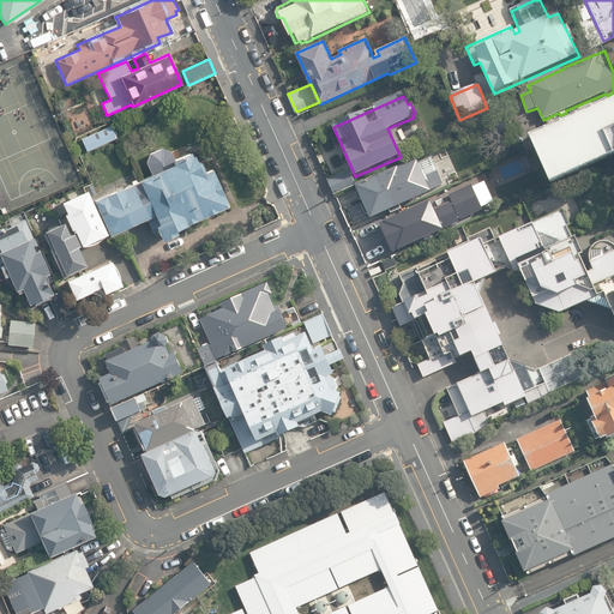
[(613,100),(529,137),(552,187),(613,160),(613,100)]
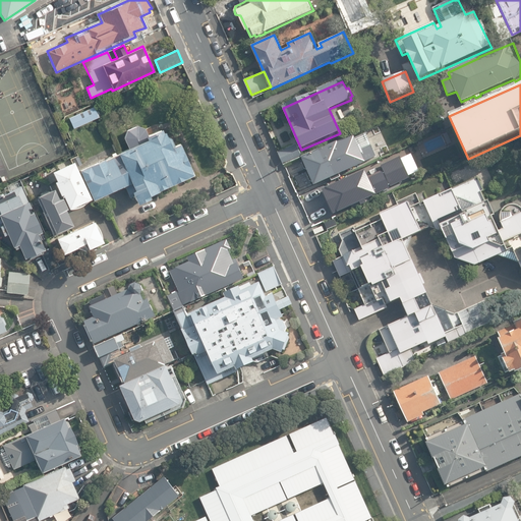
[(73,129),(99,117),(95,107),(69,118),(73,129)]
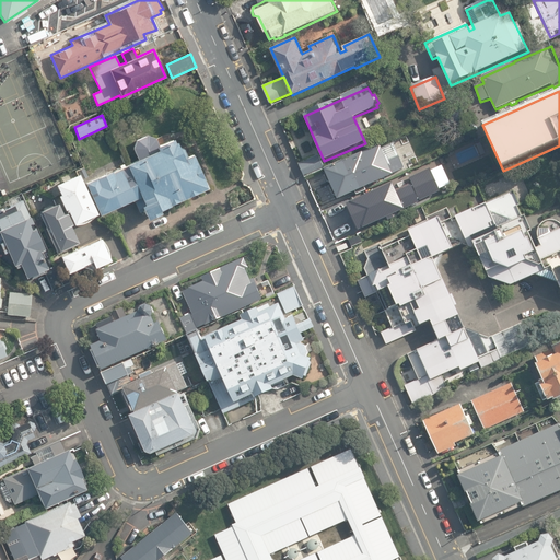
[(208,188),(191,154),(187,156),(184,149),(177,147),(175,142),(174,142),(172,139),(159,146),(155,139),(147,135),(136,140),(132,148),(138,159),(126,164),(126,166),(112,173),(112,171),(85,183),(100,216),(133,200),(139,213),(143,211),(147,220),(161,213),(160,210),(208,188)]
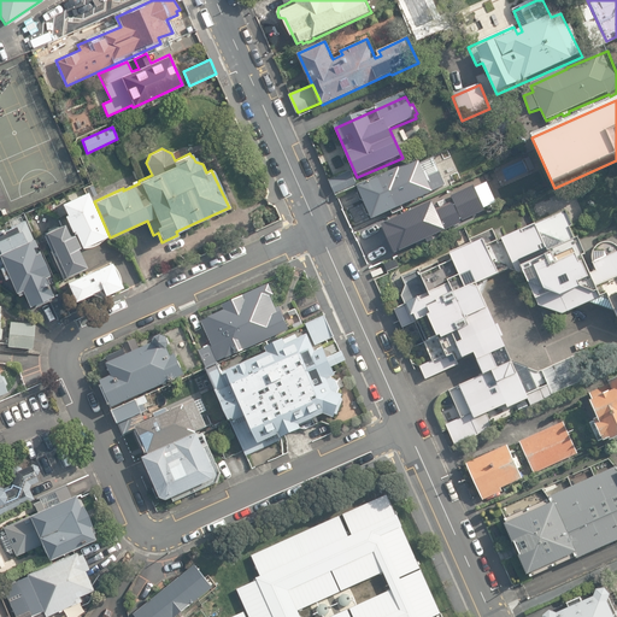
[(371,217),(372,222),(416,203),(415,200),(432,193),(418,165),(401,172),(400,170),(358,188),(359,193),(358,195),(360,203),(365,203),(366,207),(364,210),(368,217),(371,217)]
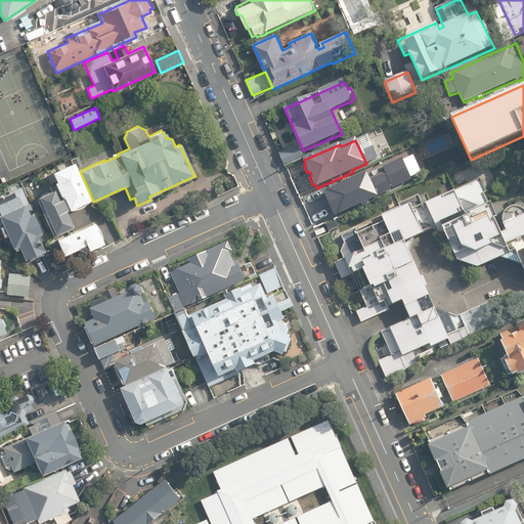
[(286,167),(305,159),(299,145),(279,154),(286,167)]
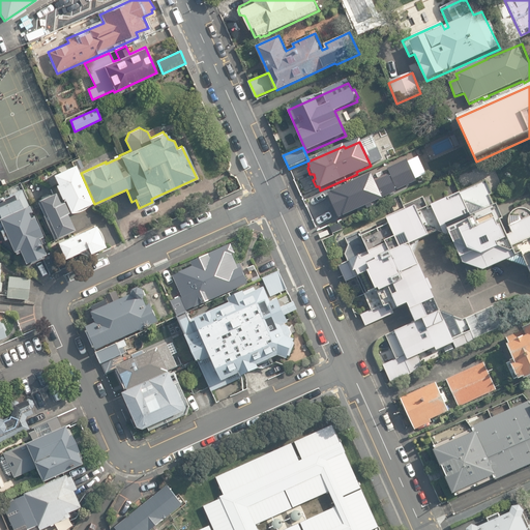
[(84,168),(80,159),(74,163),(78,171),(84,168)]
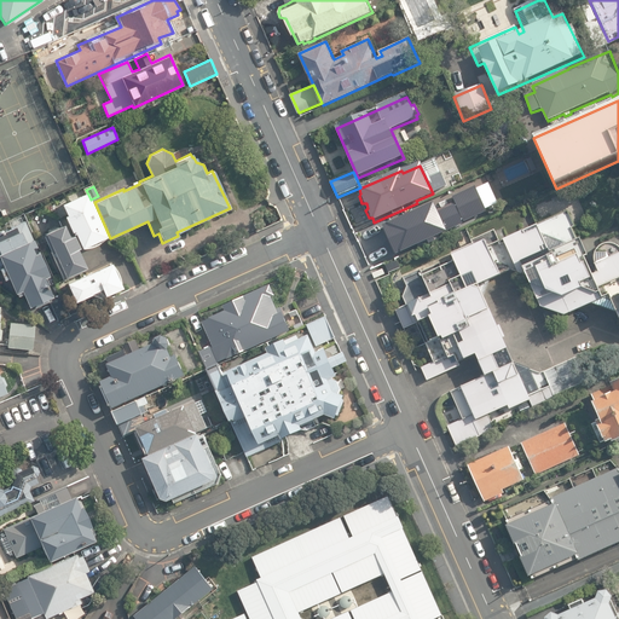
[(106,236),(86,192),(61,204),(65,215),(63,217),(70,232),(73,231),(81,249),(84,248),(84,249),(90,248),(96,247),(100,243),(104,239),(106,236)]
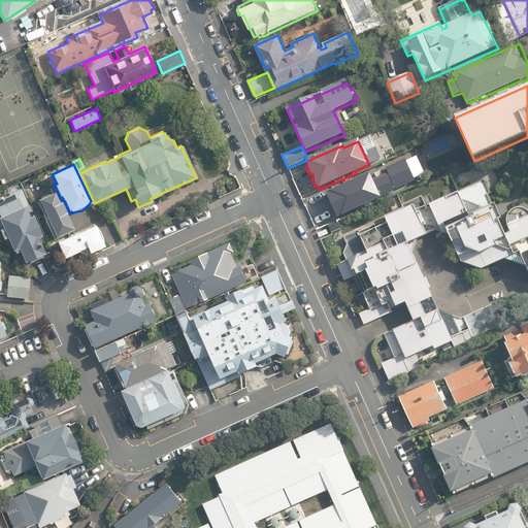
[(371,174),(327,194),(339,219),(383,199),(383,198),(396,192),(389,175),(374,182),(371,174)]
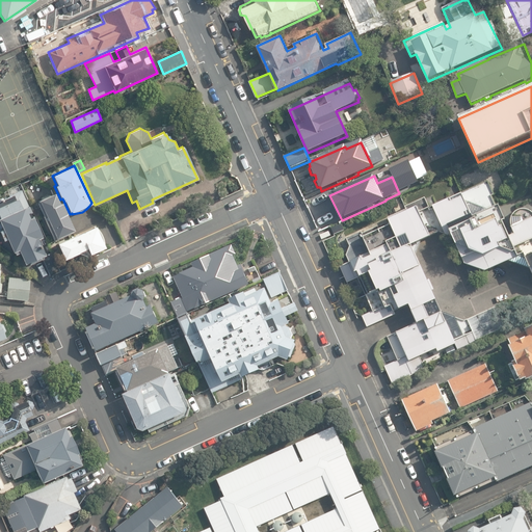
[(24,264),(45,255),(37,239),(42,237),(32,216),(31,217),(29,212),(31,212),(21,190),(20,190),(18,186),(7,190),(9,195),(0,200),(0,224),(2,229),(0,230),(0,234),(3,241),(6,239),(12,253),(14,253),(15,255),(19,253),(24,264)]
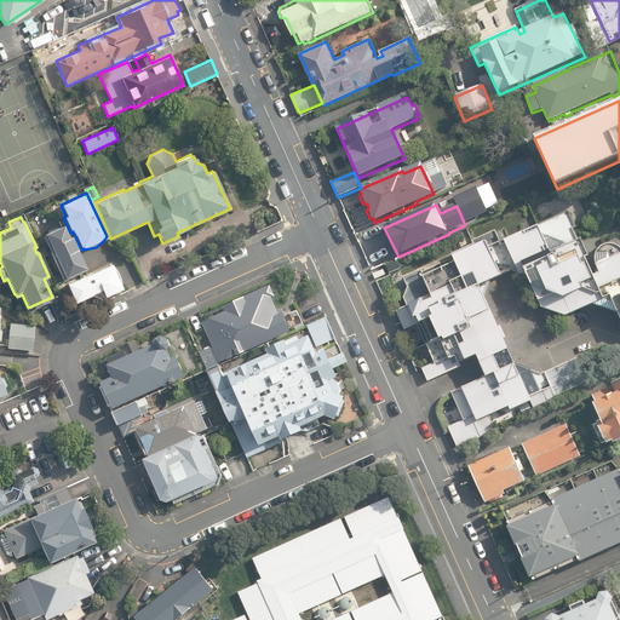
[(63,225),(44,234),(65,281),(70,280),(76,279),(81,276),(85,271),(85,269),(86,269),(76,250),(79,248),(73,235),(69,237),(63,225)]
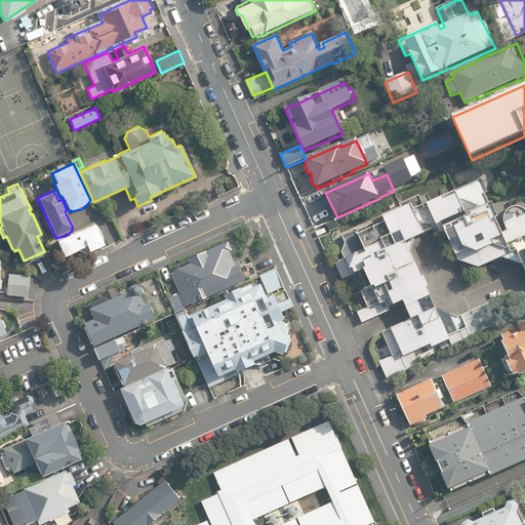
[(498,324),(489,304),(458,317),(437,309),(428,288),(430,286),(425,276),(422,277),(411,250),(416,238),(434,229),(446,234),(458,259),(479,268),(502,257),(523,265),(524,268),(524,208),(523,207),(517,206),(512,206),(508,209),(506,214),(505,220),(506,226),(509,231),(503,233),(496,217),(499,216),(492,201),(481,207),(463,200),(460,201),(456,191),(425,205),(418,195),(400,204),(402,206),(382,214),(386,221),(374,227),(373,224),(358,231),(358,229),(342,236),(346,243),(341,252),(346,258),(335,263),(351,296),(361,292),(367,308),(358,312),(363,322),(391,311),(389,308),(405,300),(412,318),(381,332),(393,356),(380,361),(388,379),(420,364),(415,352),(432,345),(433,348),(449,339),(452,346),(498,324)]
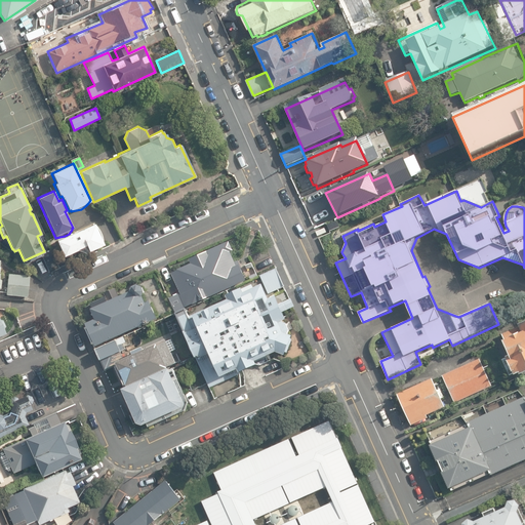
[(94,225),(93,223),(55,240),(63,256),(76,249),(85,253),(103,244),(103,243),(104,242),(103,237),(102,233),(99,229),(97,226),(95,224),(94,225)]
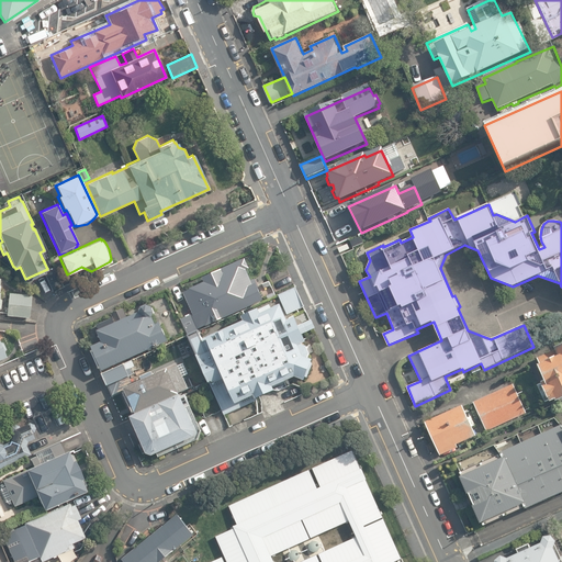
[(194,315),(192,316),(199,330),(265,301),(255,279),(251,280),(247,270),(250,269),(245,258),(203,278),(205,282),(184,293),(189,305),(188,306),(190,313),(192,312),(194,315)]
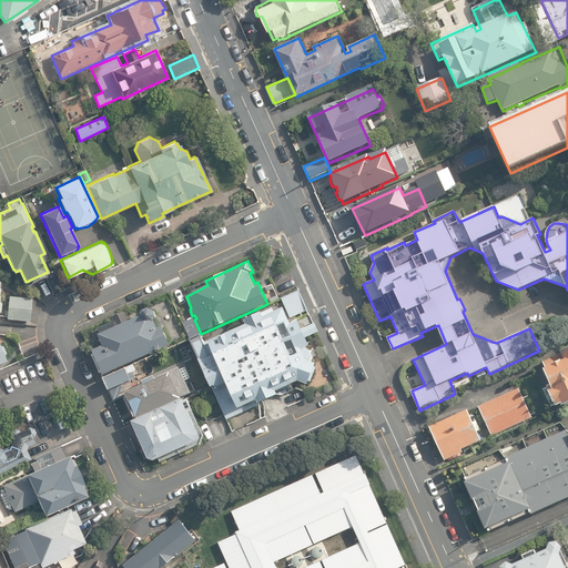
[(53,270),(44,275),(52,292),(62,287),(53,270)]
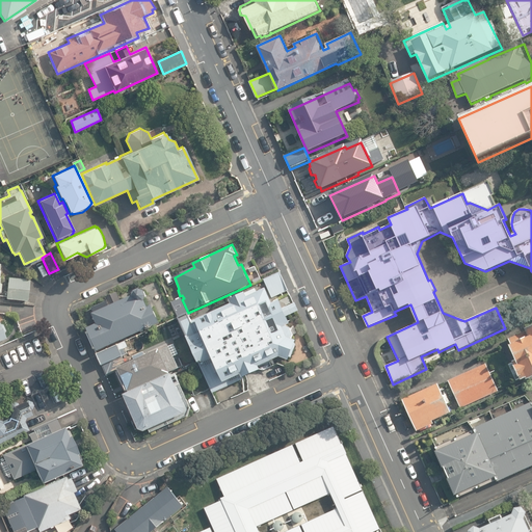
[(272,298),(289,291),(281,272),(264,280),(272,298)]
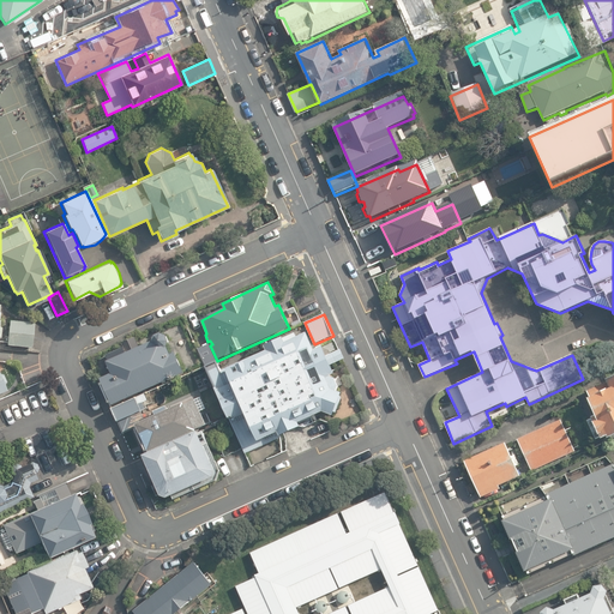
[(35,323),(10,320),(7,345),(32,348),(35,323)]
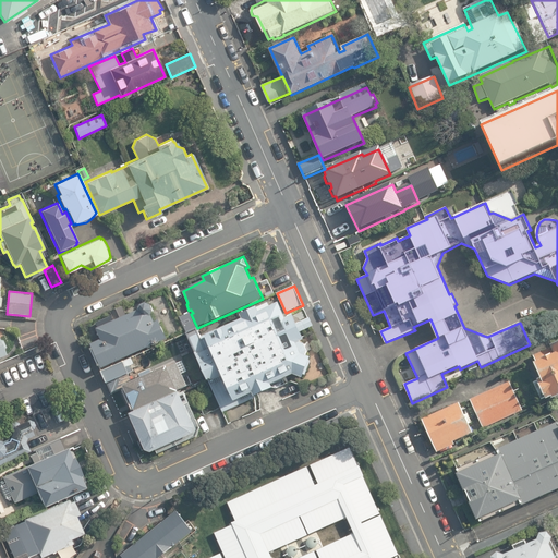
[(202,337),(197,328),(191,314),(191,313),(180,317),(208,380),(210,379),(214,380),(215,380),(217,385),(226,380),(232,396),(230,397),(234,404),(238,402),(240,407),(276,390),(275,386),(293,375),(304,379),(312,362),(315,360),(302,331),(313,326),(310,317),(299,323),(294,314),(286,318),(279,303),(271,306),(269,303),(240,315),(242,319),(211,332),(211,331),(202,337)]
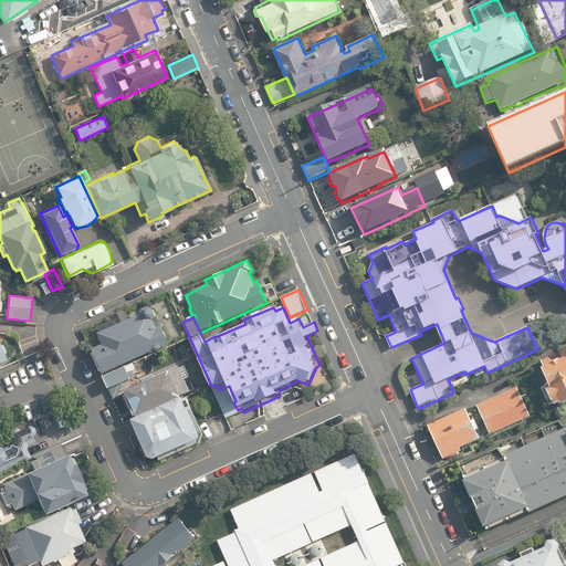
[(93,349),(104,375),(170,344),(163,326),(158,327),(155,321),(157,315),(155,311),(149,308),(144,311),(142,314),(142,315),(117,326),(114,321),(97,328),(101,334),(98,334),(104,345),(93,349)]
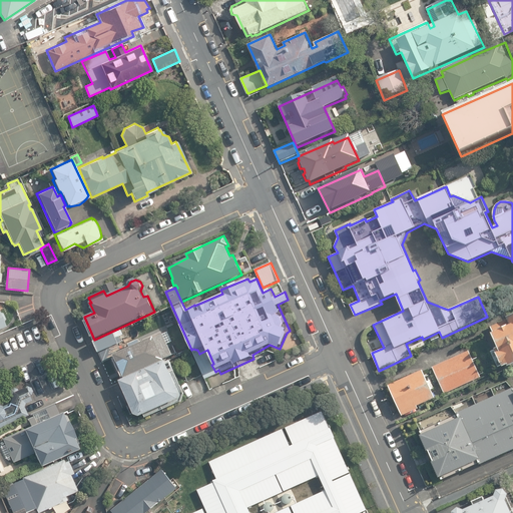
[(512,314),(506,318),(507,319),(490,327),(493,333),(491,333),(498,348),(494,350),(500,364),(501,364),(503,367),(507,365),(508,367),(512,364),(512,314)]
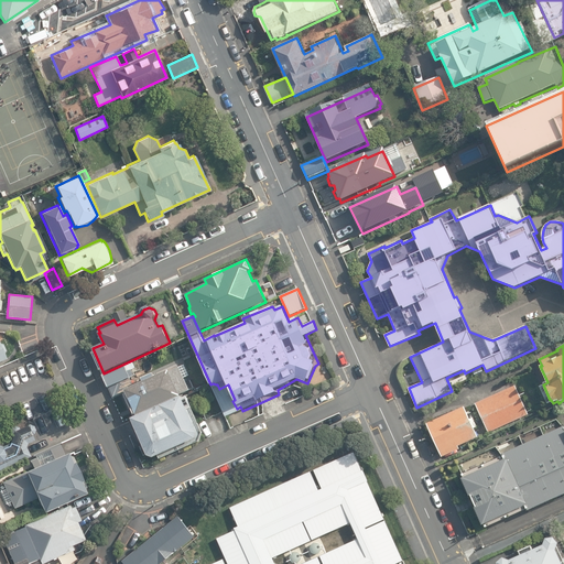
[(186,396),(187,397),(195,392),(194,389),(195,388),(185,365),(170,371),(170,370),(155,377),(153,373),(142,379),(143,382),(134,386),(126,390),(127,392),(128,396),(125,397),(133,416),(137,415),(137,416),(182,397),(182,398),(186,396)]
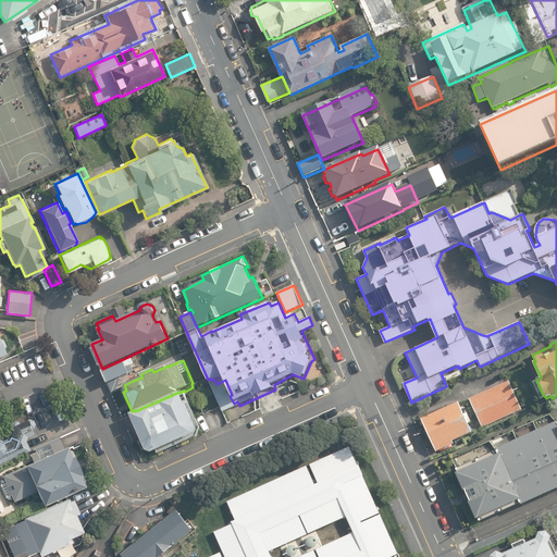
[(124,385),(133,381),(130,373),(134,371),(131,366),(126,367),(124,362),(102,372),(112,394),(125,387),(124,385)]
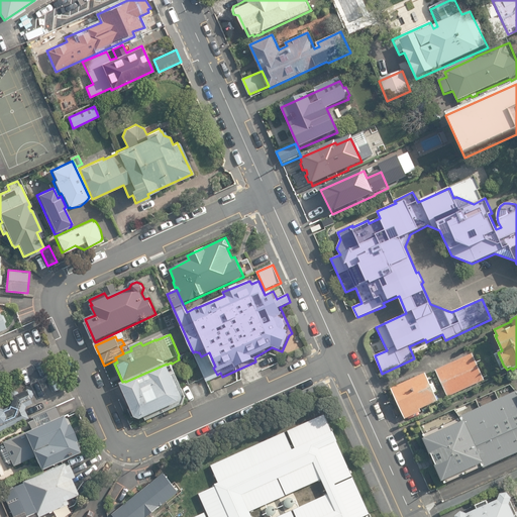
[(485,381),(473,353),(435,371),(447,397),(485,381)]
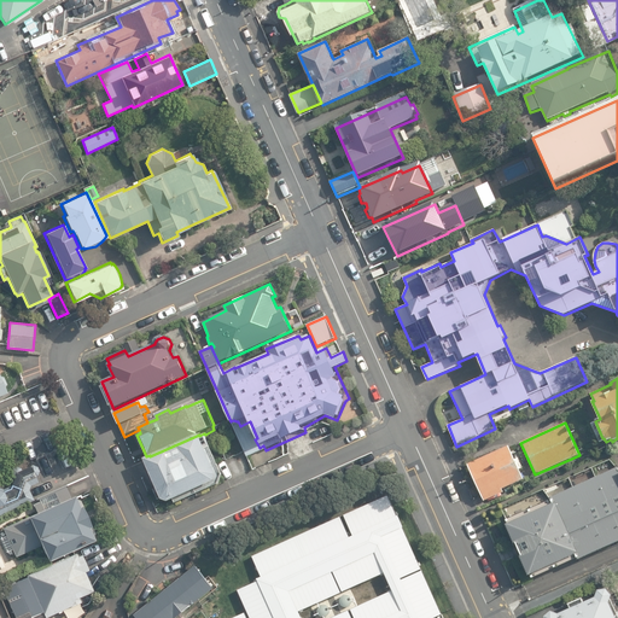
[(199,436),(199,435),(150,456),(144,459),(162,500),(169,502),(173,500),(175,503),(219,484),(222,473),(205,435),(204,433),(199,436)]
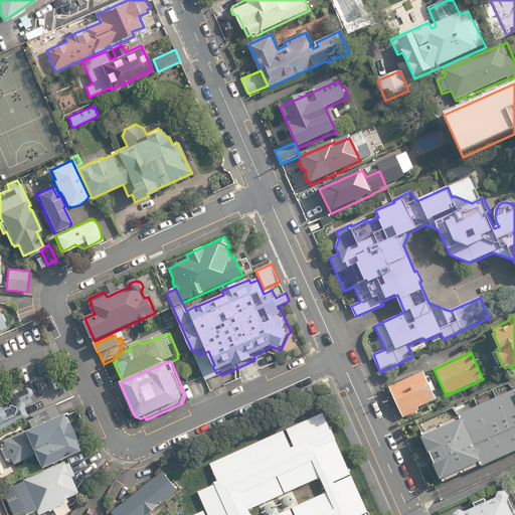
[(437,400),(424,371),(389,386),(403,417),(420,410),(419,407),(437,400)]
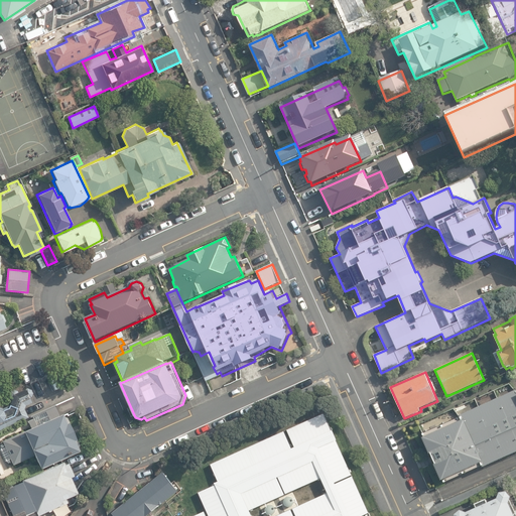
[(435,466),(442,481),(443,481),(444,483),(483,467),(483,468),(515,453),(515,390),(460,416),(460,417),(422,433),(424,437),(422,438),(430,455),(431,455),(436,465),(435,466)]
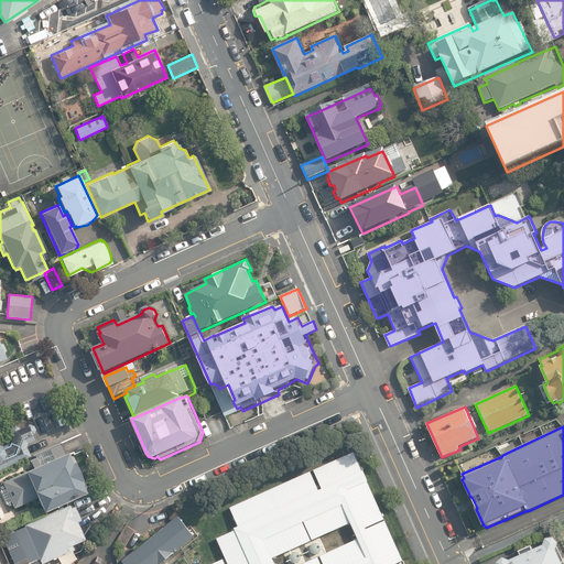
[(36,499),(43,512),(86,494),(84,491),(86,488),(83,479),(79,478),(74,466),(75,464),(72,457),(68,456),(67,453),(64,454),(60,444),(35,456),(36,458),(30,461),(33,468),(24,472),(25,473),(2,483),(6,490),(0,494),(4,503),(10,500),(14,509),(36,499)]
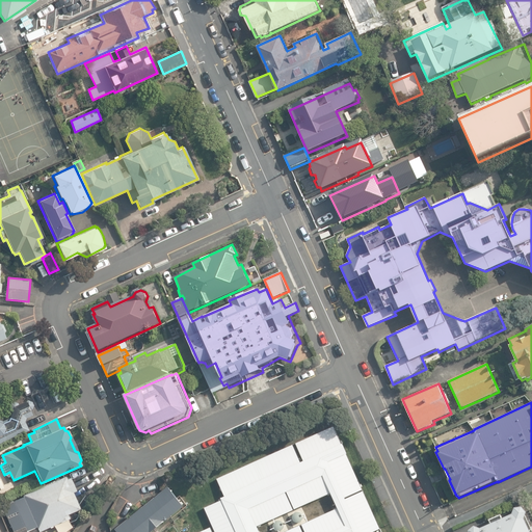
[(73,494),(76,491),(70,478),(67,479),(65,477),(22,496),(23,497),(2,507),(14,531),(12,531),(45,531),(44,530),(50,528),(53,527),(52,526),(70,519),(69,515),(80,509),(73,494)]
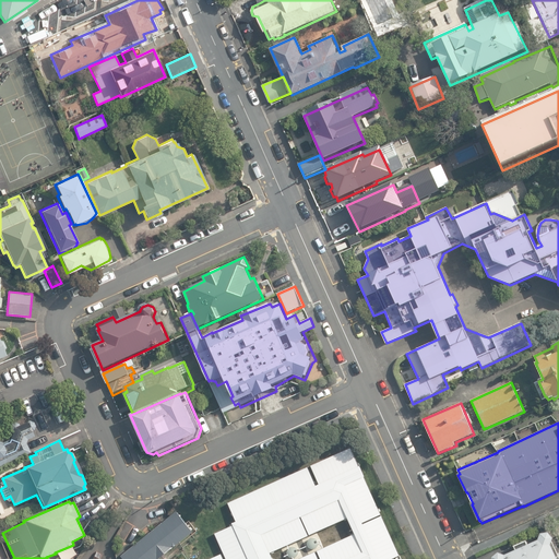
[(121,558),(159,558),(194,531),(176,509),(120,557),(121,558)]
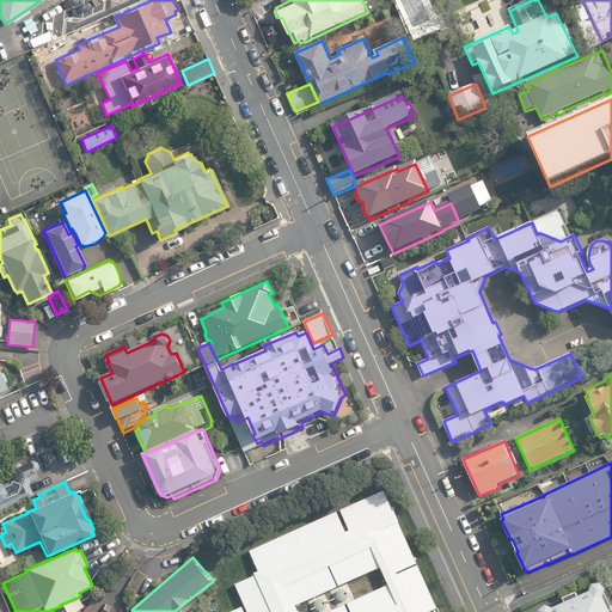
[(611,611),(604,597),(606,591),(601,583),(593,585),(589,593),(579,598),(576,592),(562,598),(564,604),(554,609),(546,606),(540,611),(539,611),(611,611)]
